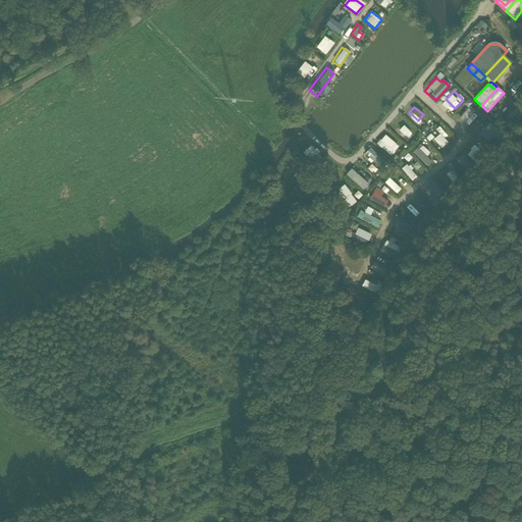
[(464,108),(461,120),(472,123),(475,111),(464,108)]
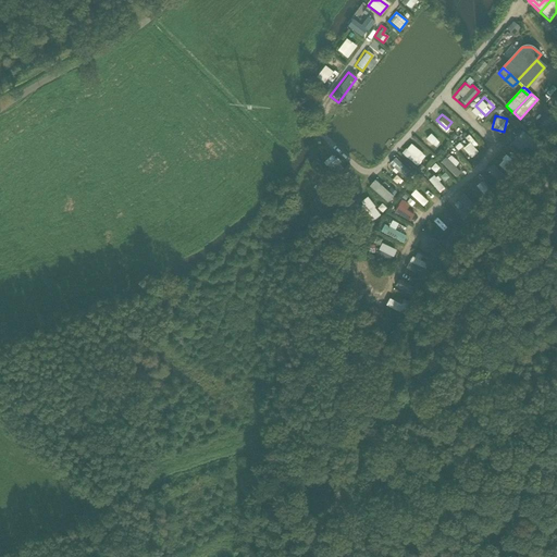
[(421,139),(429,149),(437,141),(430,132),(421,139)]
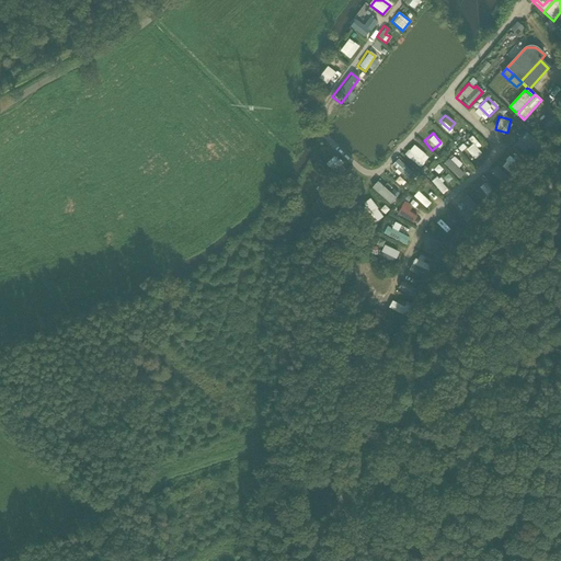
[(457,147),(461,151),(471,144),(474,147),(478,145),(471,136),(457,147)]
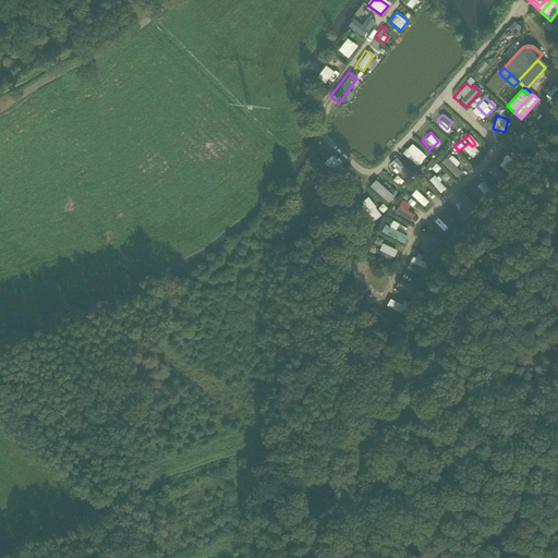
[(416,166),(425,157),(411,143),(402,152),(416,166)]
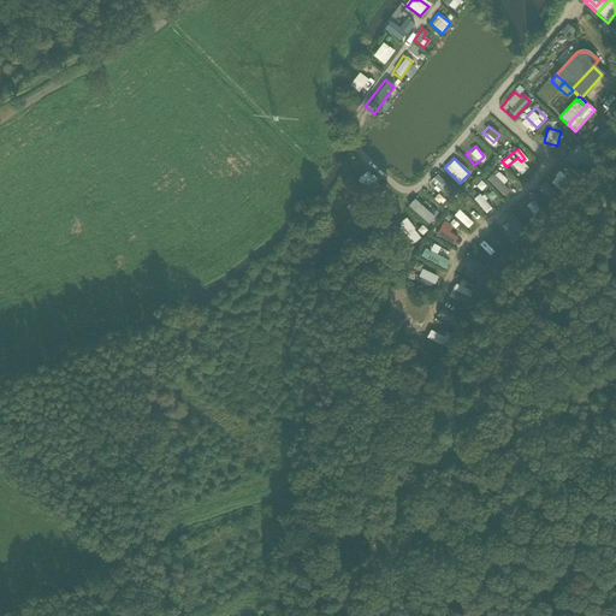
[(521,158),(511,163),(517,175),(527,171),(521,158)]
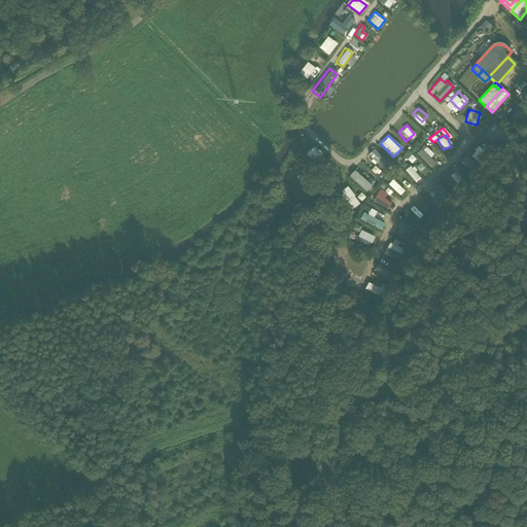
[(424,146),(417,154),(431,167),(440,159),(424,146)]
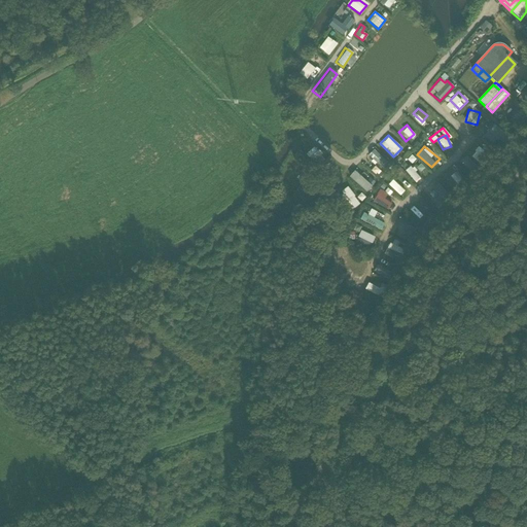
[(369,154),(385,169),(390,164),(374,148),(369,154)]
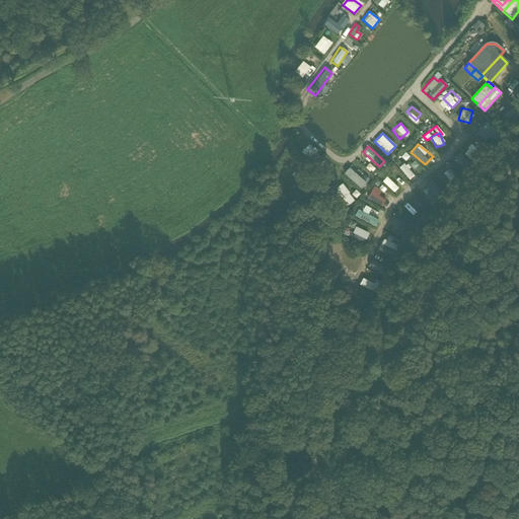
[(408,179),(414,174),(403,162),(398,167),(408,179)]
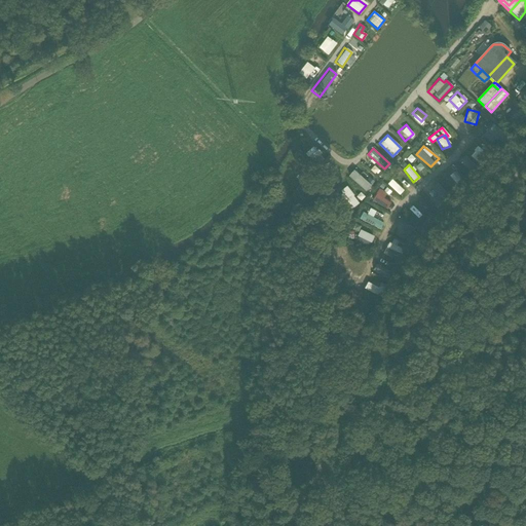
[(345,176),(365,192),(373,183),(353,166),(345,176)]
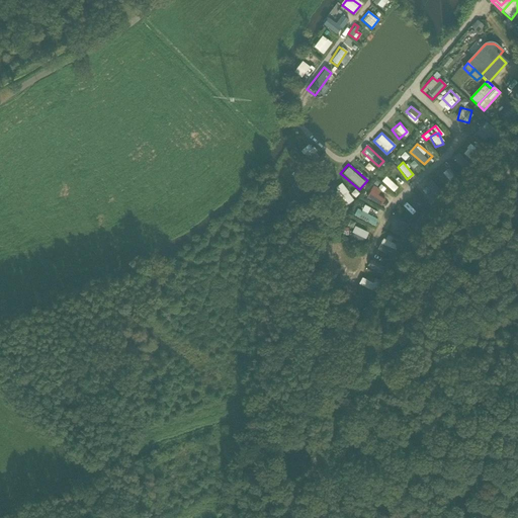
[(394,192),(398,187),(385,176),(380,180),(394,192)]
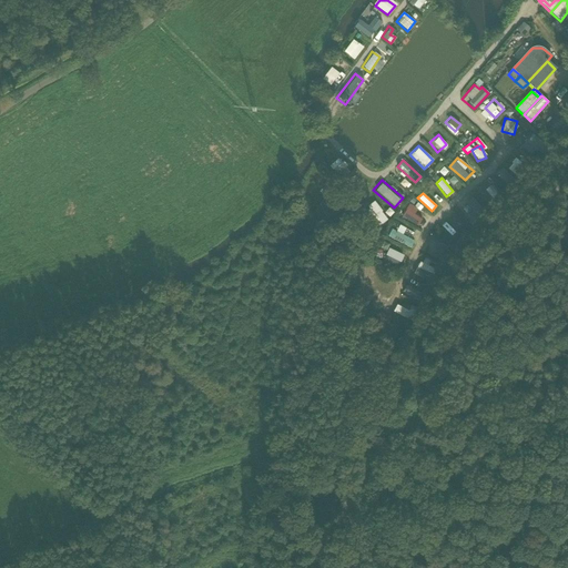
[(321,205),(332,214),(341,203),(330,194),(321,205)]
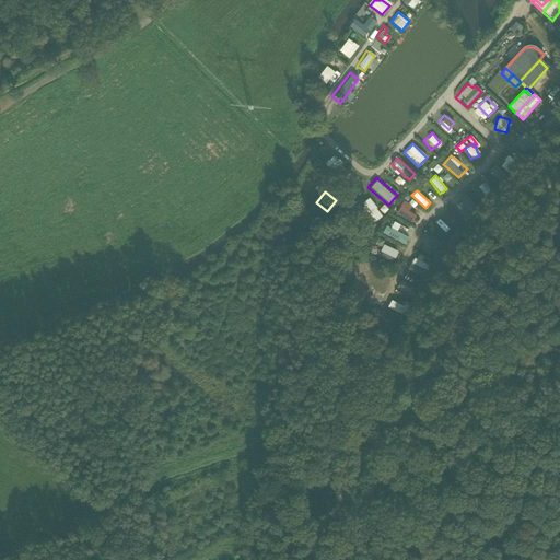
[(374,222),(382,217),(370,197),(361,202),(374,222)]
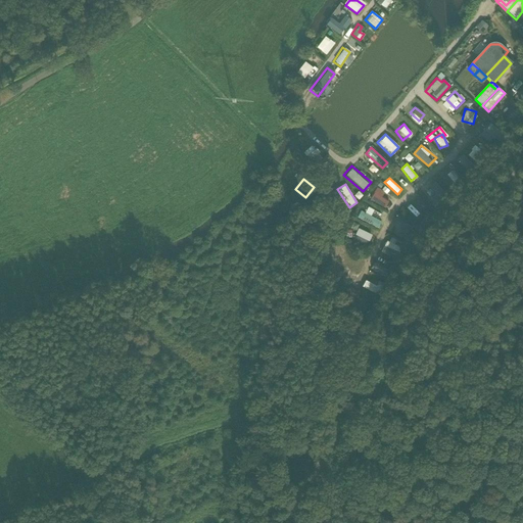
[(384,207),(388,201),(381,197),(384,191),(375,187),(369,199),(384,207)]
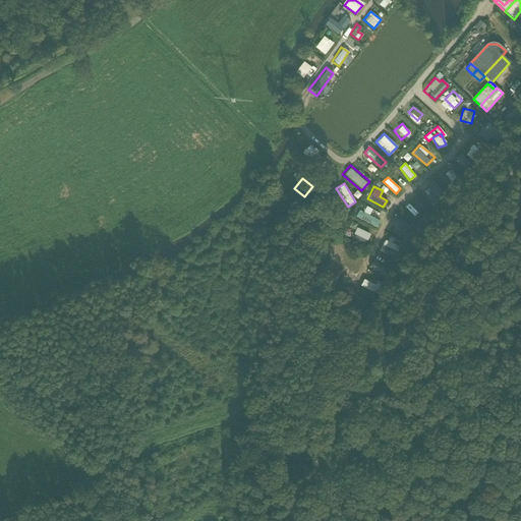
[(362,212),(358,210),(354,217),(375,227),(380,221),(368,215),(371,209),(366,206),(362,212)]
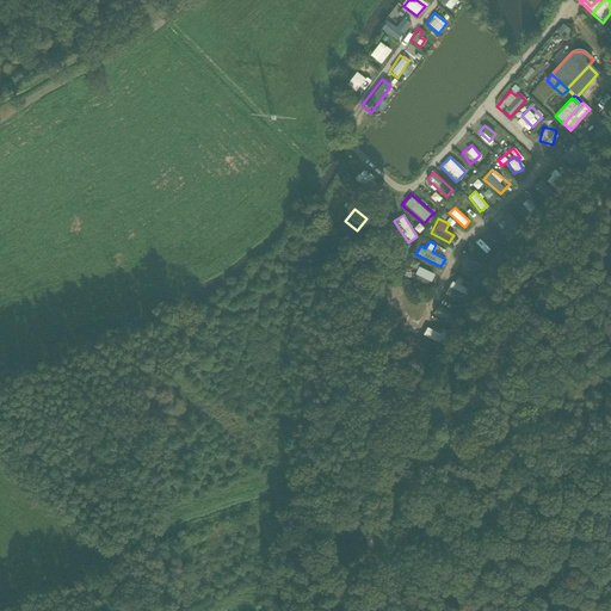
[(433,252),(444,258),(448,251),(437,246),(433,252)]
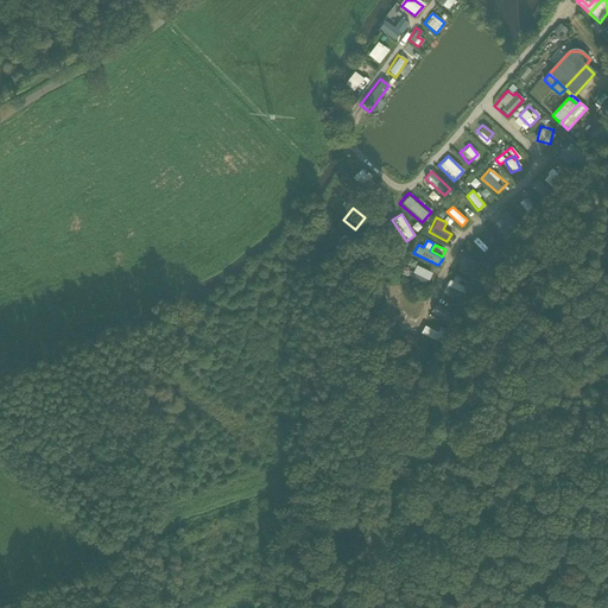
[(426,285),(432,272),(416,265),(410,278),(426,285)]
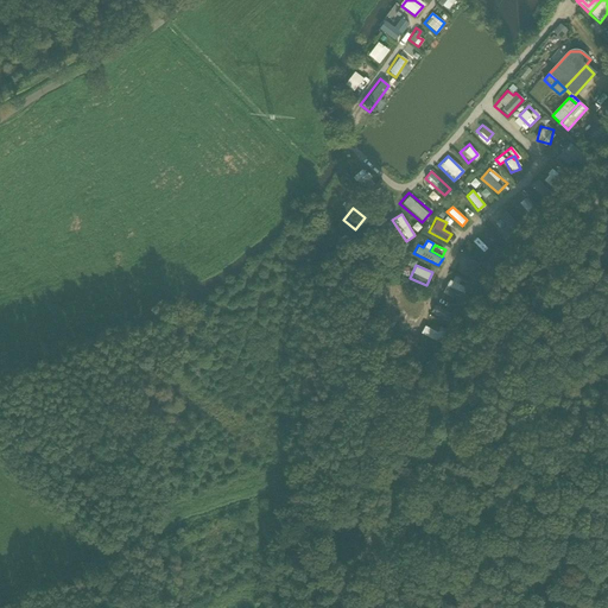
[(458,301),(464,287),(449,280),(443,293),(458,301)]
